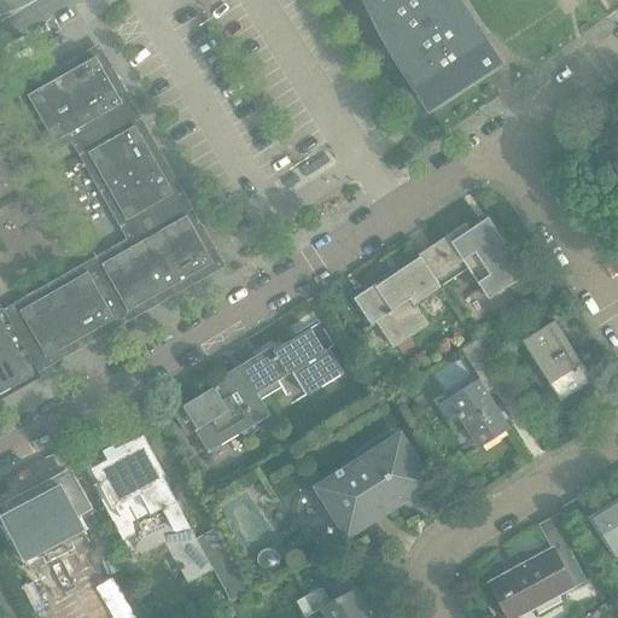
[(379,0),(385,11),(394,29),(404,50),(396,56),(397,57),(398,56),(417,85),(430,104),(429,104),(430,105),(494,63),(494,62),(493,62),(482,45),(461,15),(462,13),(461,12),(460,13),(460,15),(453,18),(439,0),(438,0),(379,0)]
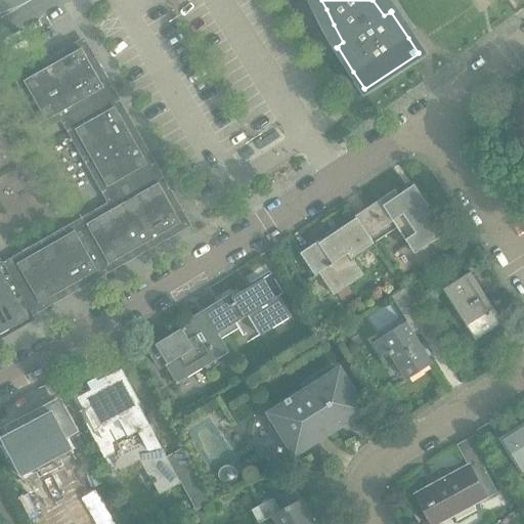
[(103,88),(81,49),(24,82),(46,121),(103,88)]
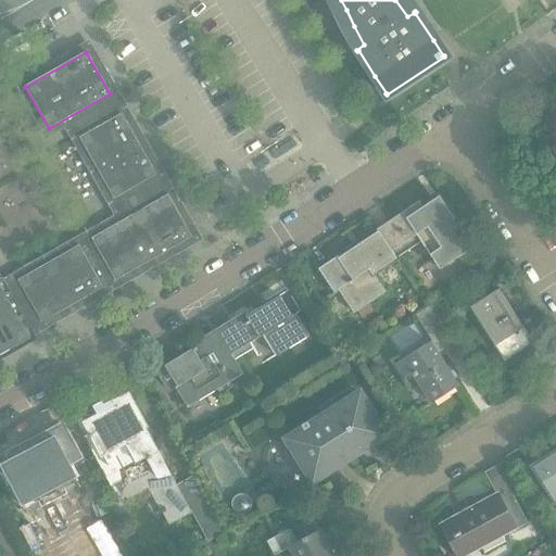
[(138,144),(122,114),(79,138),(97,168),(138,144)]
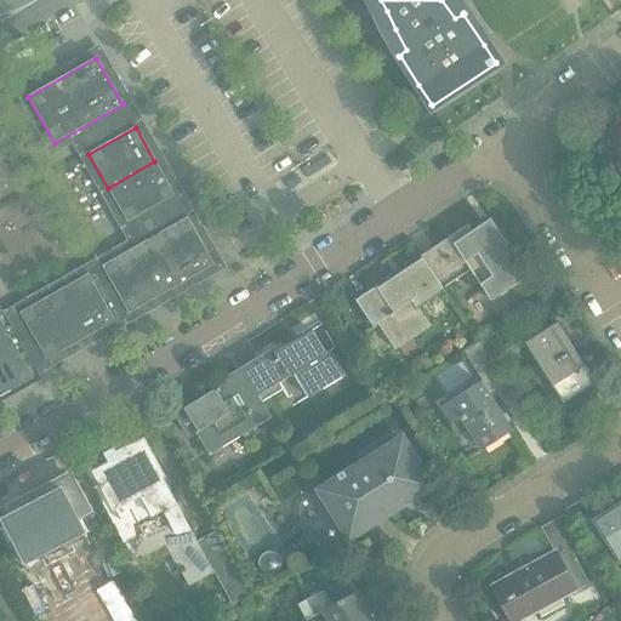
[(174,195),(154,161),(108,188),(127,222),(174,195)]
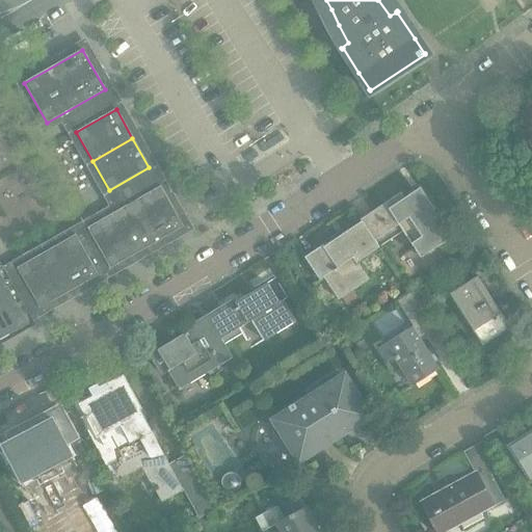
[(110,268),(183,227),(160,187),(88,229),(110,268)]
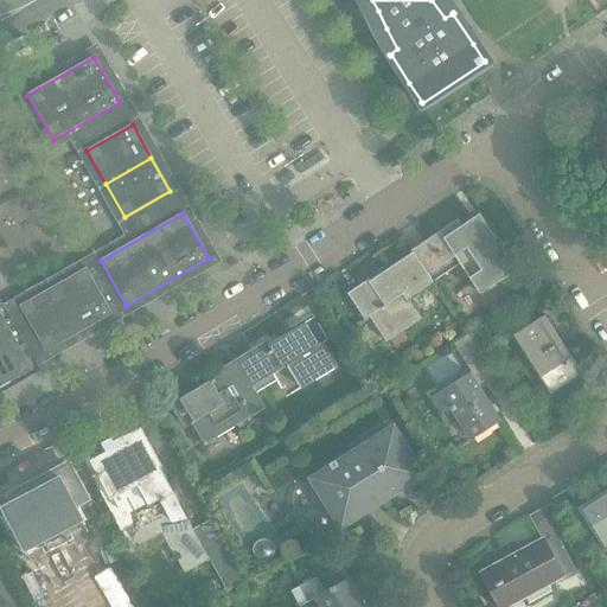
[(516,270),(479,215),(478,216),(483,222),(475,227),(472,219),(461,227),(458,223),(411,254),(433,283),(460,264),(480,294),(516,270)]
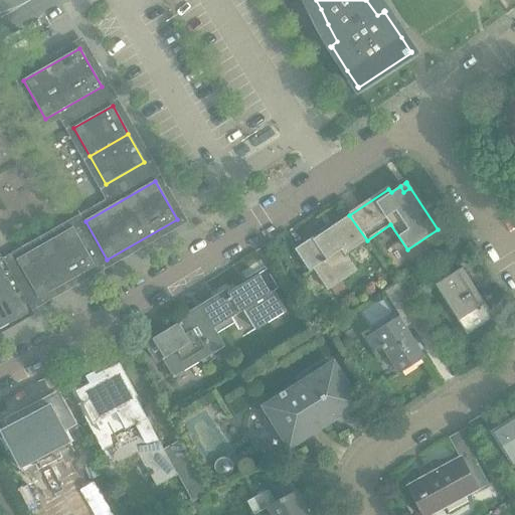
[(346,253),(367,240),(349,215),(314,238),(313,237),(295,249),(310,272),(313,269),(328,291),(357,271),(346,253)]
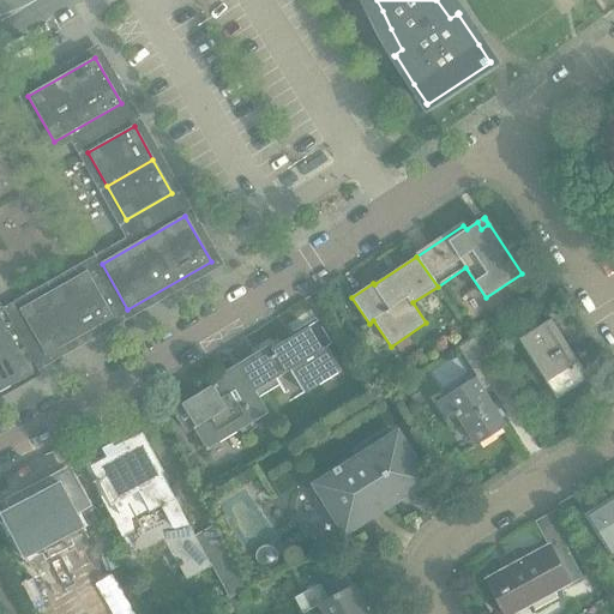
[(113,318),(86,272),(20,309),(46,355),(113,318)]
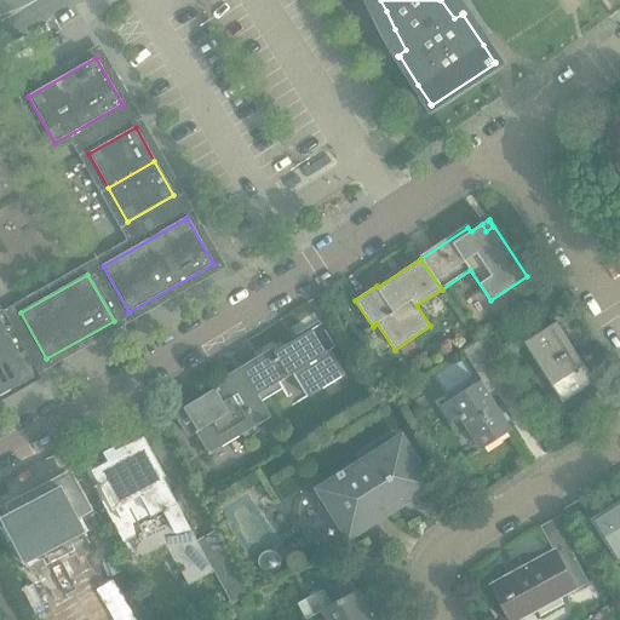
[(515,300),(505,306),(515,320),(523,314),(515,300)]
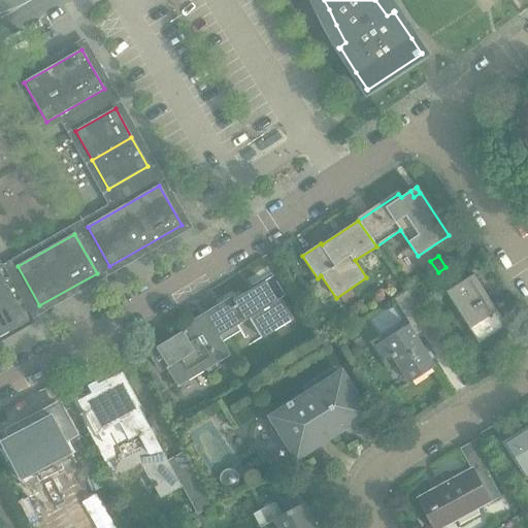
[(503,322),(492,303),(496,301),(492,295),(488,297),(474,274),(446,292),(475,339),(503,322)]
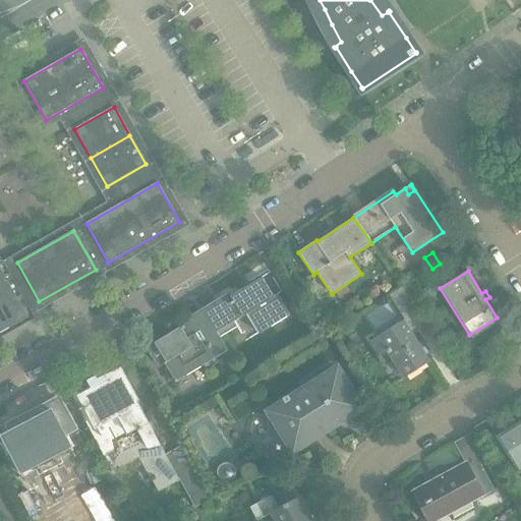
[(290,315),(277,294),(274,296),(262,278),(206,312),(222,338),(239,328),(235,322),(250,313),(261,331),(258,333),(259,334),(290,315)]
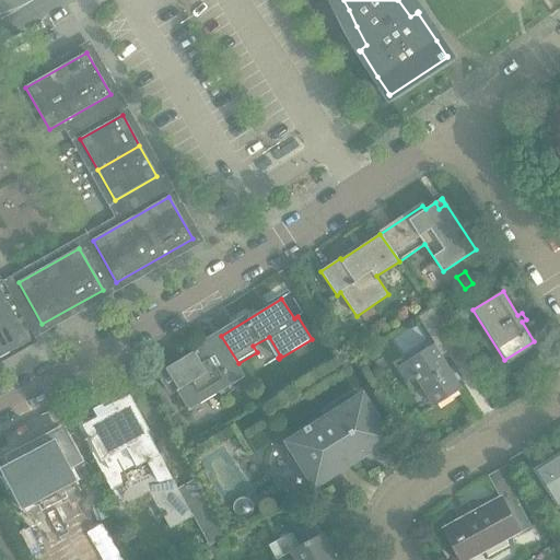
[(2,304),(0,305),(0,330),(13,323),(2,304)]
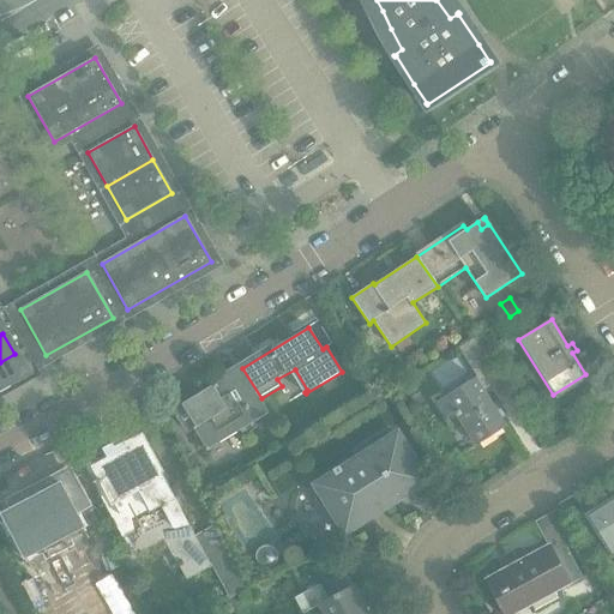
[(493,362),(479,338),(461,349),(475,373),(493,362)]
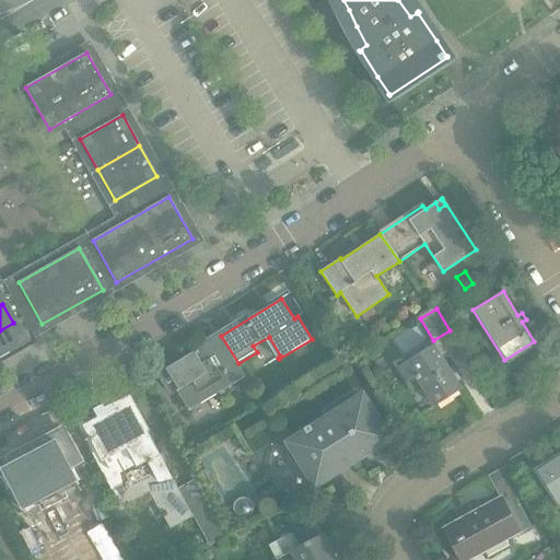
[(13,323),(0,330),(0,356),(0,357),(0,356),(24,341),(13,323)]
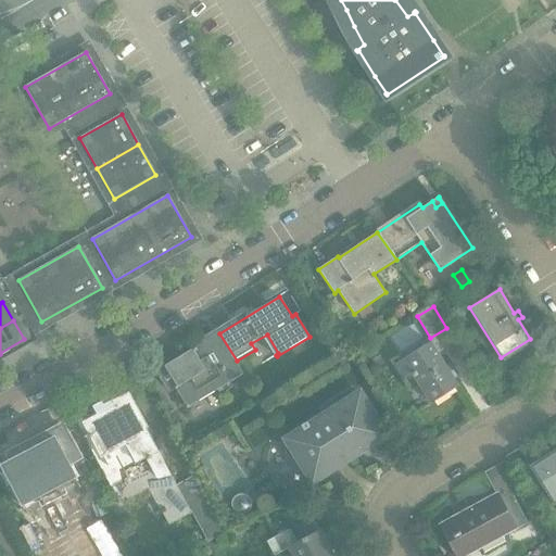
[(226,370),(227,370),(225,367),(237,361),(219,333),(158,370),(169,390),(176,387),(188,408),(232,381),(226,370)]
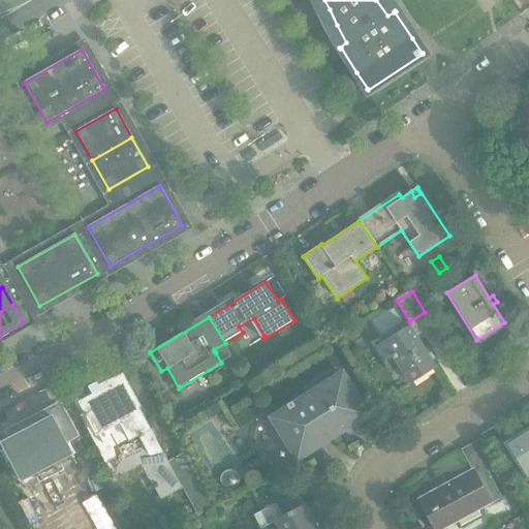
[(436,368),(416,337),(422,333),(414,322),(377,345),(387,362),(394,358),(410,384),(436,368)]
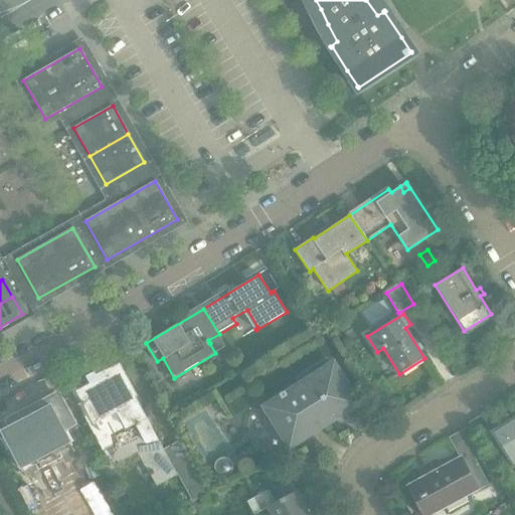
[(264,414),(264,415),(264,417),(264,419),(265,420),(266,421),(267,423),(268,424),(270,425),(271,426),(273,426),(275,426),(277,426),(278,426),(280,425),(281,424),(282,423),(295,444),(302,439),(321,426),(331,420),(334,418),(331,413),(339,408),(342,413),(345,411),(357,403),(333,364),(270,404),(271,405),(270,405),(269,406),(268,407),(267,408),(266,409),(265,410),(265,411),(264,412),(264,414)]
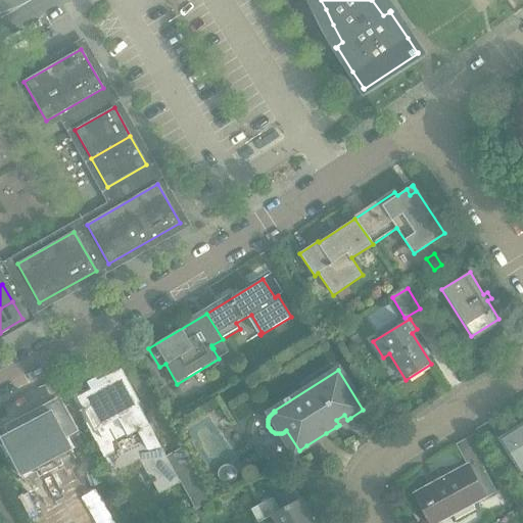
[(148,425),(121,372),(81,393),(73,390),(68,382),(64,384),(75,402),(65,408),(73,421),(82,416),(110,469),(111,470),(114,468),(111,462),(121,457),(115,442),(148,425)]
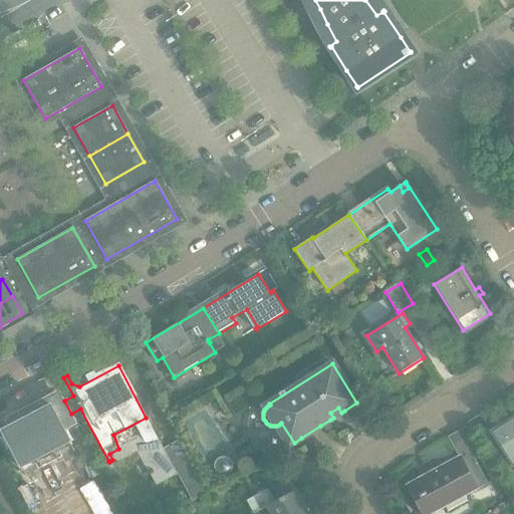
[(71,444),(59,421),(71,415),(71,414),(64,401),(59,392),(21,413),(24,419),(2,430),(12,450),(22,470),(35,463),(38,469),(61,457),(58,451),(71,444)]
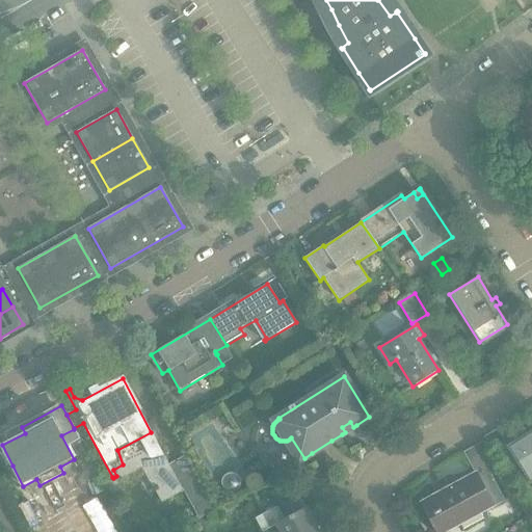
[(531,431),(509,447),(531,480),(531,479),(531,431)]
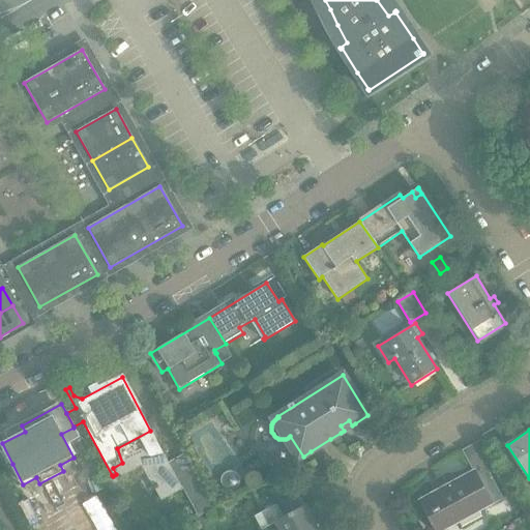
[(169,463),(150,431),(117,448),(122,463),(113,468),(116,474),(113,476),(112,475),(102,480),(110,493),(121,487),(116,478),(145,463),(149,469),(146,471),(156,490),(157,489),(163,499),(182,488),(180,483),(181,482),(199,516),(215,507),(186,453),(169,463)]
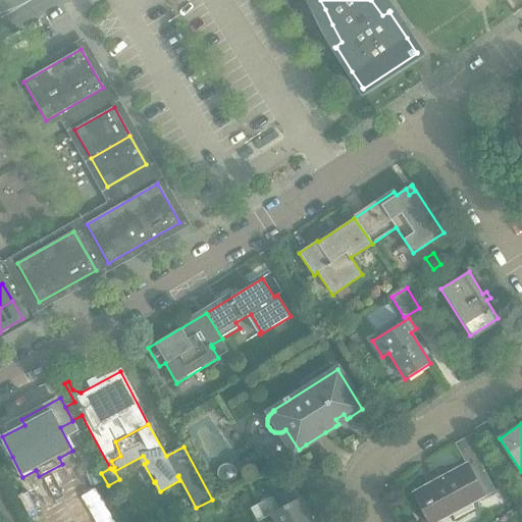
[(236,474),(236,472),(235,470),(235,469),(233,468),(231,466),(229,465),(228,464),(226,464),(225,464),(223,464),(222,465),(221,465),(220,466),(219,467),(218,468),(217,470),(217,471),(216,472),(216,473),(216,474),(217,476),(217,477),(218,478),(219,480),(221,481),(222,482),(224,482),(226,483),(229,482),(231,481),(232,480),(233,479),(235,478),(236,476),(236,475),(236,474)]
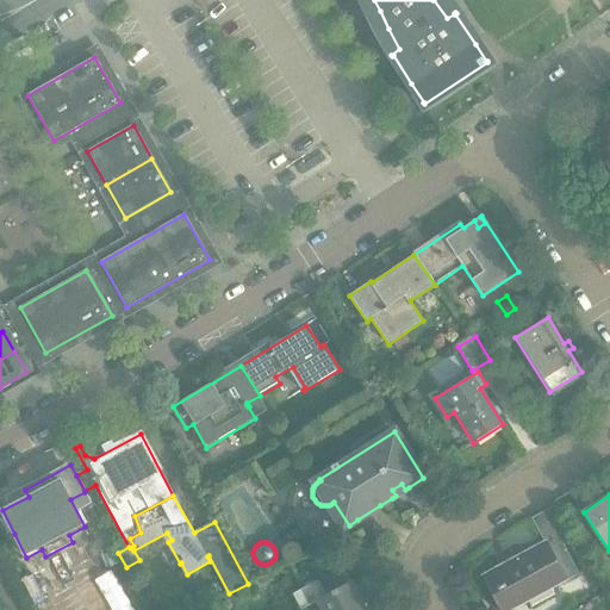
[(500,566),(483,577),(499,609),(502,609),(526,597),(530,607),(554,595),(552,589),(566,580),(567,580),(579,574),(564,546),(551,552),(546,542),(515,559),(511,552),(497,559),(500,566)]
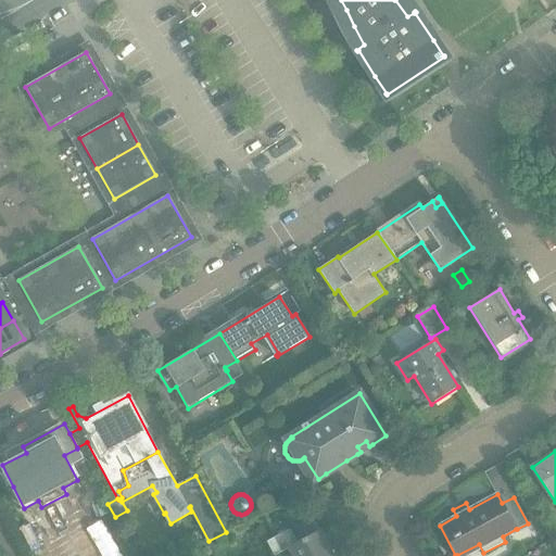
[(332,555),(319,530),(319,531),(312,517),(267,542),(275,555),(290,547),(293,555),(332,555)]
